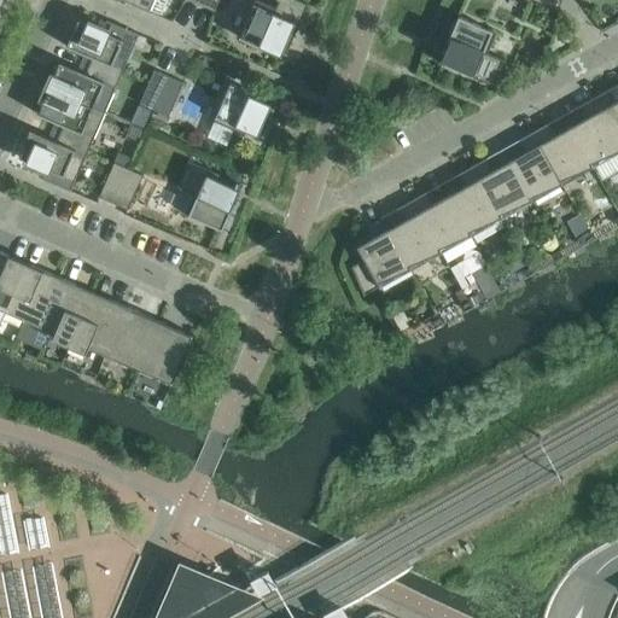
[(120,0),(150,13),(151,12),(150,11),(153,0),(120,0)]
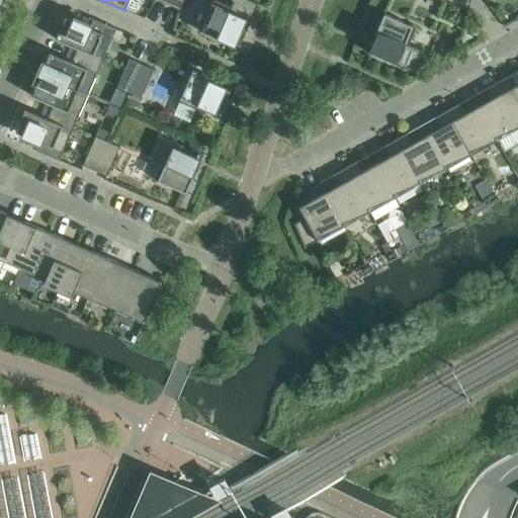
[(179,10),(183,0),(169,0),(167,5),(179,10)]
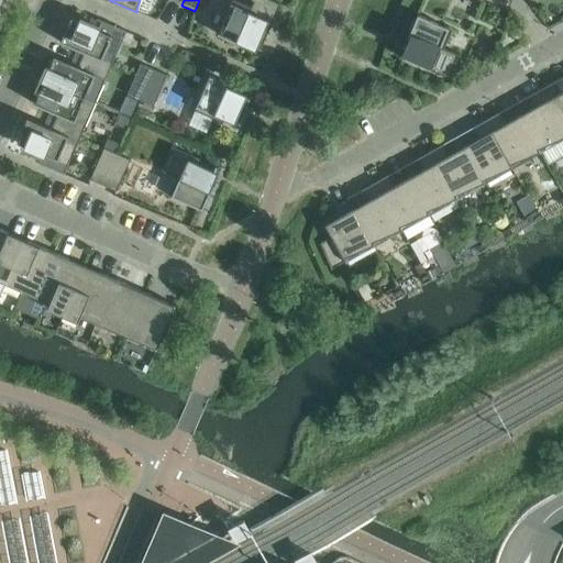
[(261,50),(280,4),(271,0),(254,0),(251,8),(232,0),(218,34),(241,45),(242,42),(261,50)]
